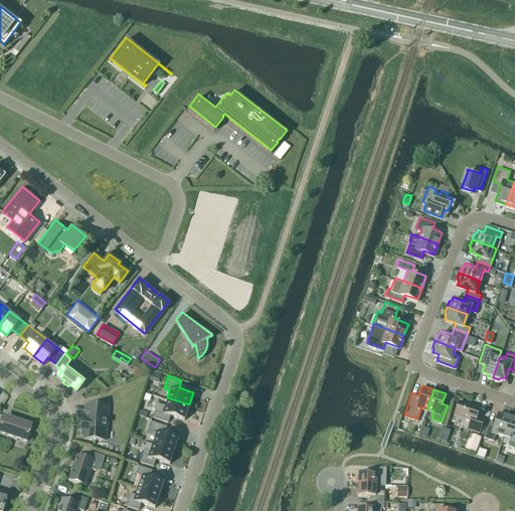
[(184,417),(189,404),(167,397),(165,403),(155,400),(153,406),(155,407),(152,414),(168,420),(170,412),(184,417)]
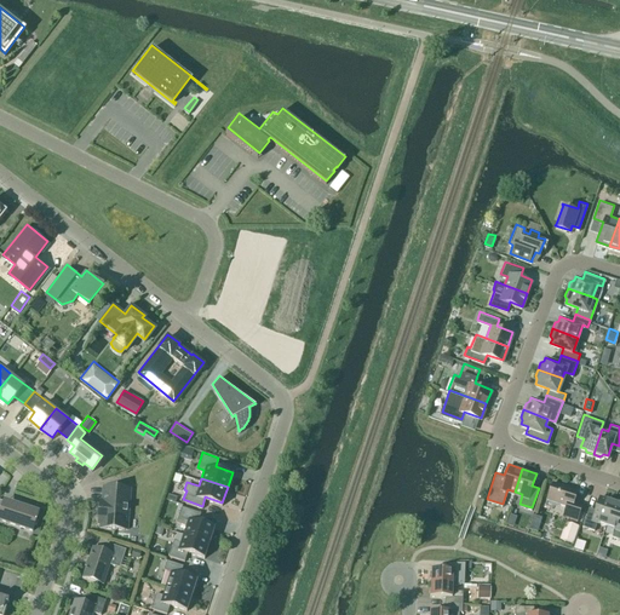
[(562,483),(552,480),(546,498),(566,504),(563,513),(577,518),(583,503),(574,499),(578,487),(562,482),(562,483)]
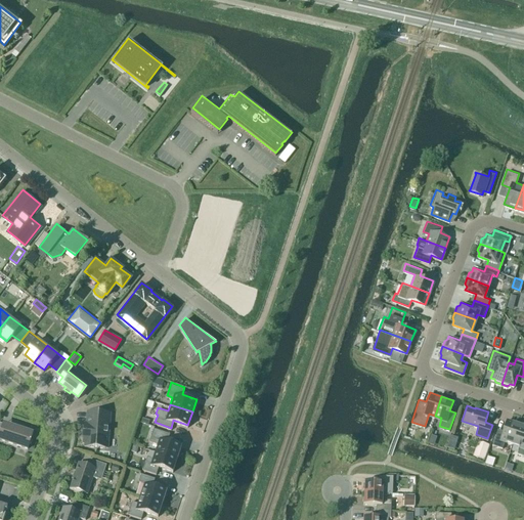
[(107,445),(111,410),(87,408),(86,421),(85,420),(83,440),(85,440),(85,443),(107,445)]
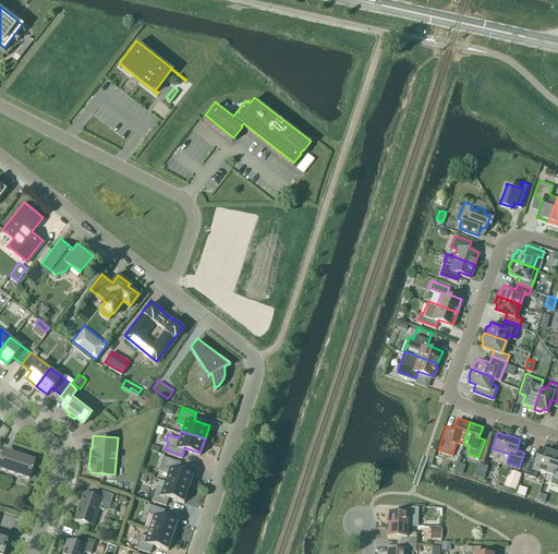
[(545,471),(553,449),(540,445),(535,460),(529,458),(524,472),(535,476),(537,468),(545,471)]
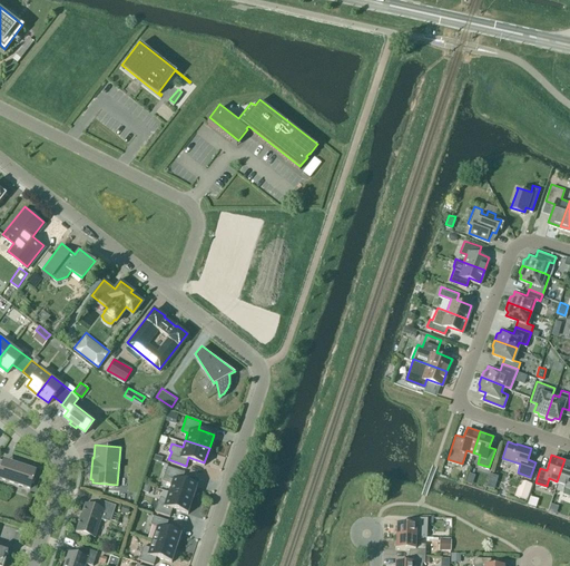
[(569,461),(564,459),(557,481),(566,484),(562,491),(569,494),(569,461)]
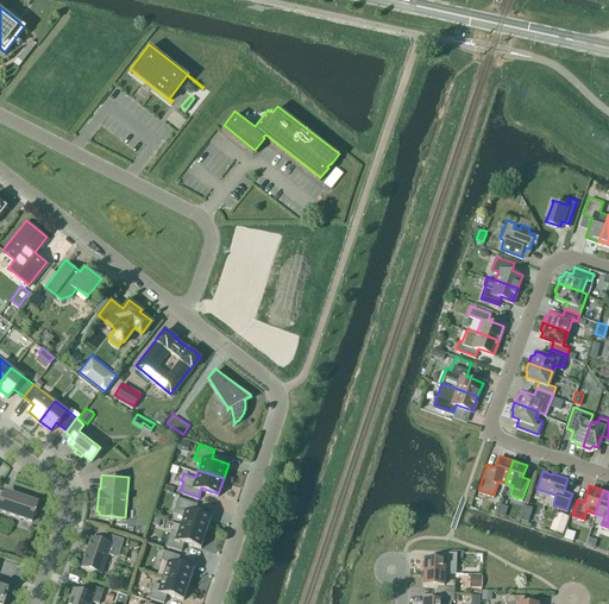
[(8,491),(2,508),(32,518),(35,511),(36,513),(37,508),(36,507),(38,501),(8,491)]
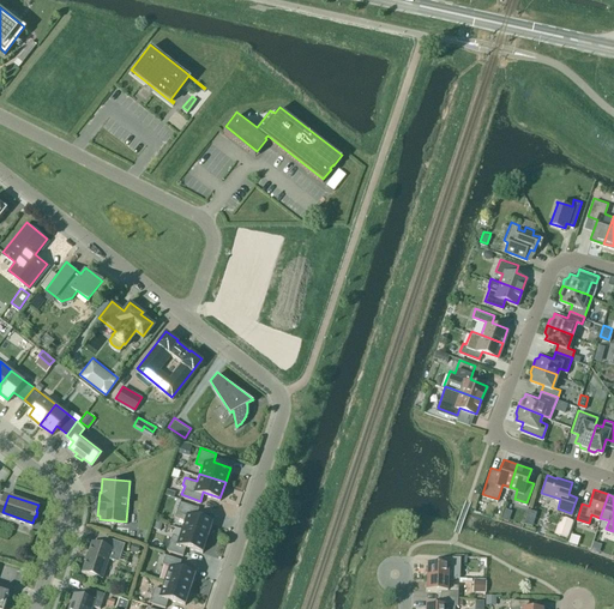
[(181,526),(208,535),(212,519),(196,514),(199,506),(180,499),(175,514),(185,518),(181,526)]
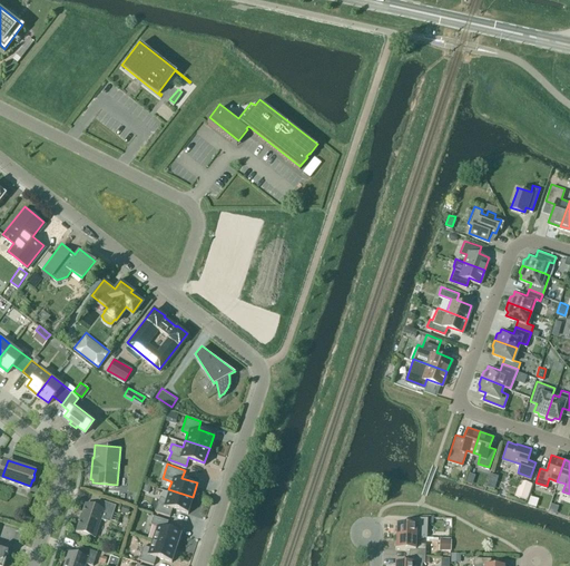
[(520,477),(514,494),(527,498),(532,481),(520,477)]
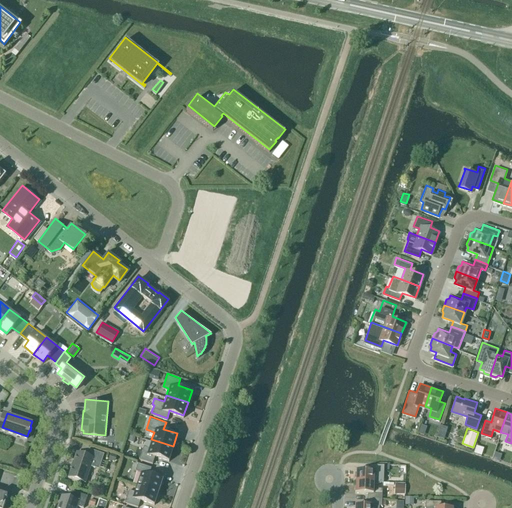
[(169,459),(173,446),(151,439),(149,446),(143,444),(139,457),(152,461),(155,454),(169,459)]
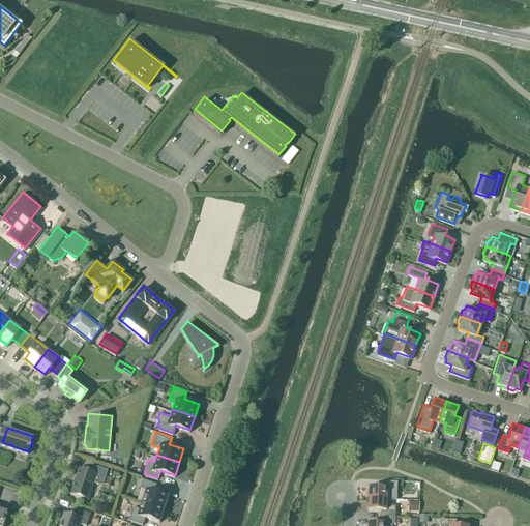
[(499,461),(495,460),(493,459),(491,466),(498,469),(500,461),(499,461)]
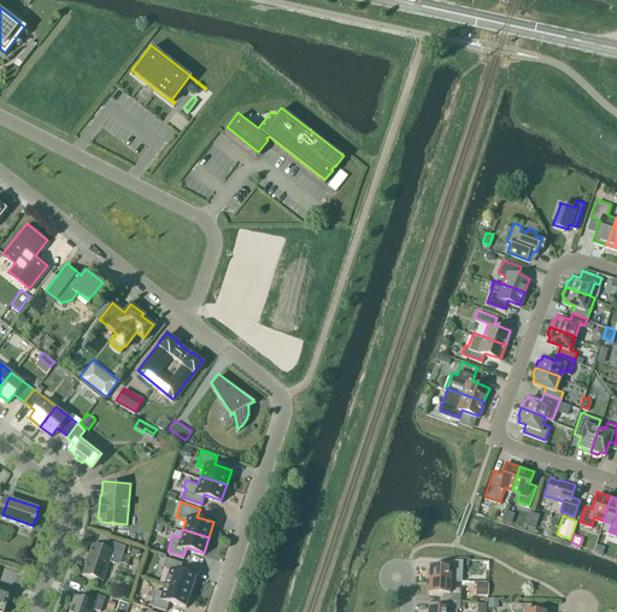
[(119,562),(125,543),(107,537),(104,546),(93,542),(89,553),(88,552),(84,560),(87,560),(83,571),(103,578),(109,558),(119,562)]
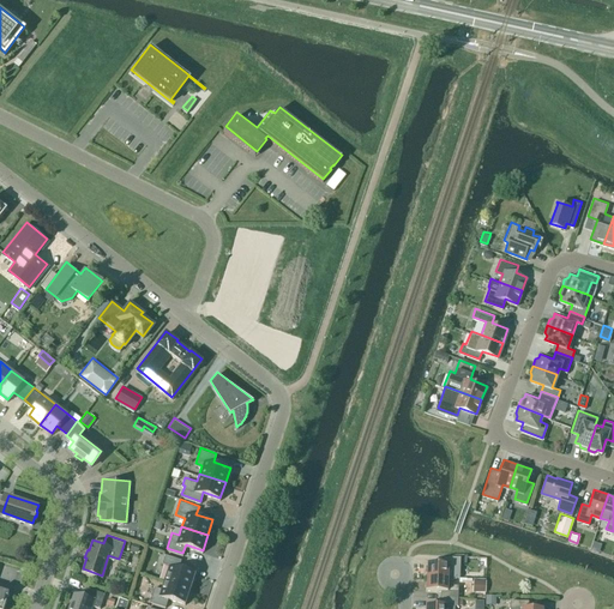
[(137,542),(136,542),(132,541),(130,548),(138,550),(140,543),(137,542)]
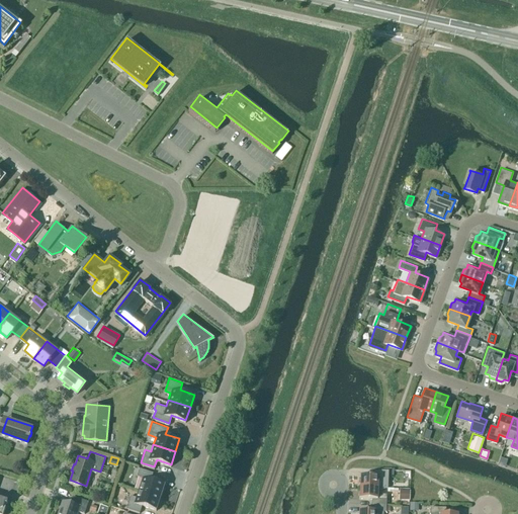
[(139,488),(160,496),(164,483),(151,478),(153,470),(140,466),(137,474),(143,476),(139,488)]
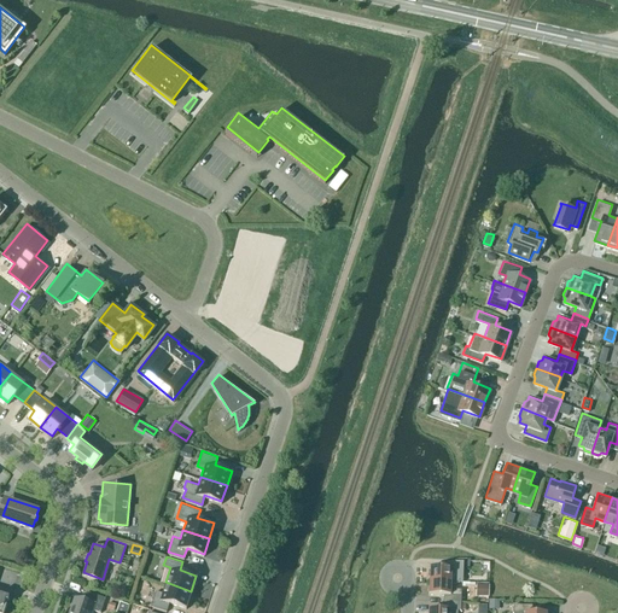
[(464,559),(445,558),(444,565),(430,565),(430,578),(453,579),(453,572),(459,572),(459,571),(461,571),(461,567),(464,567),(464,559)]
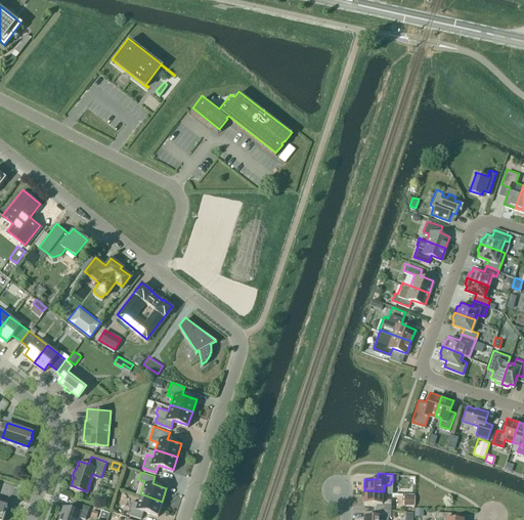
[(122,499),(124,491),(118,489),(116,496),(122,499)]
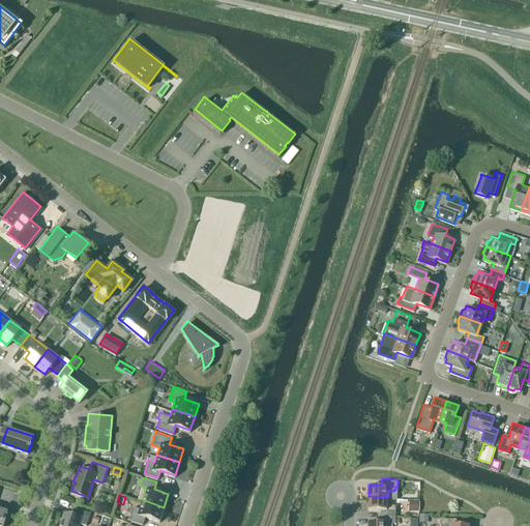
[(388,502),(388,497),(369,496),(367,507),(380,508),(380,515),(395,515),(395,508),(395,503),(388,502)]
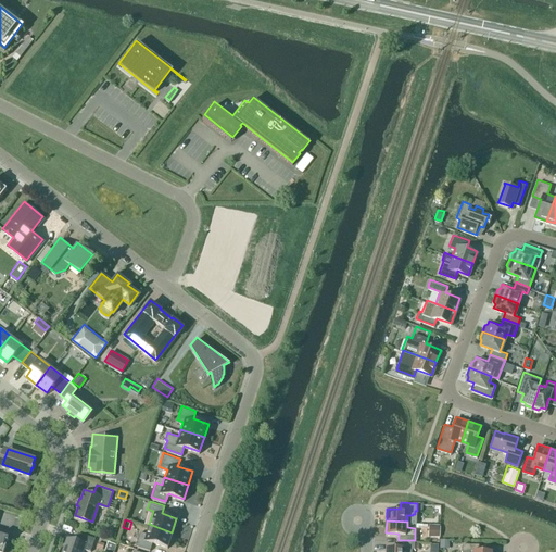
[(167,546),(172,532),(149,524),(146,531),(140,529),(135,543),(150,549),(152,541),(167,546)]
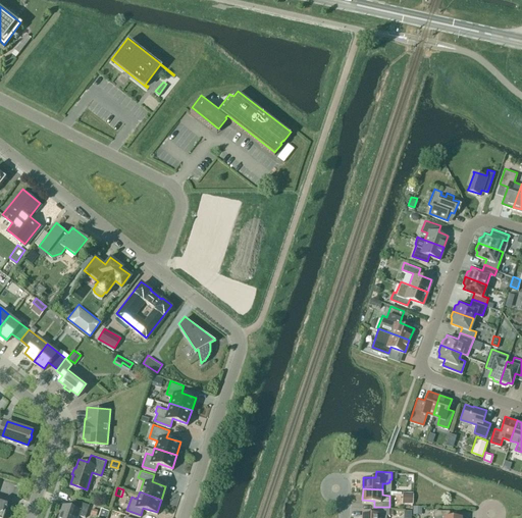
[(413,491),(403,491),(402,501),(413,502),(413,491)]
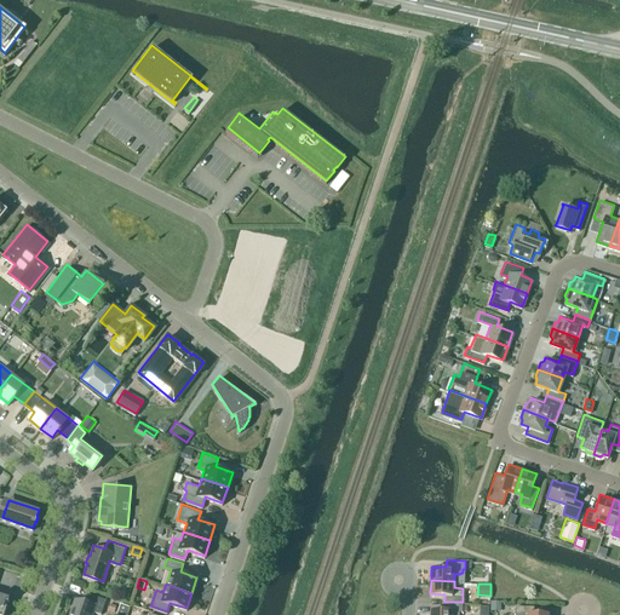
[(101,611),(105,597),(87,591),(84,599),(75,597),(69,614),(90,614),(92,609),(101,611)]
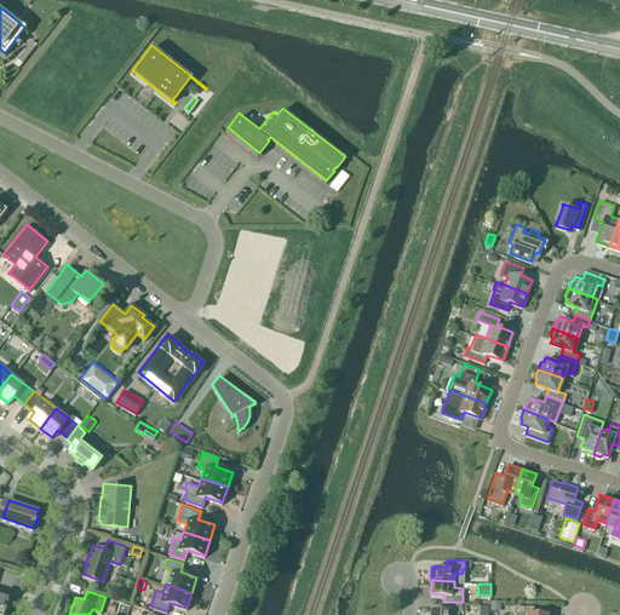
[(491,608),(501,608),(501,598),(491,598),(491,608)]
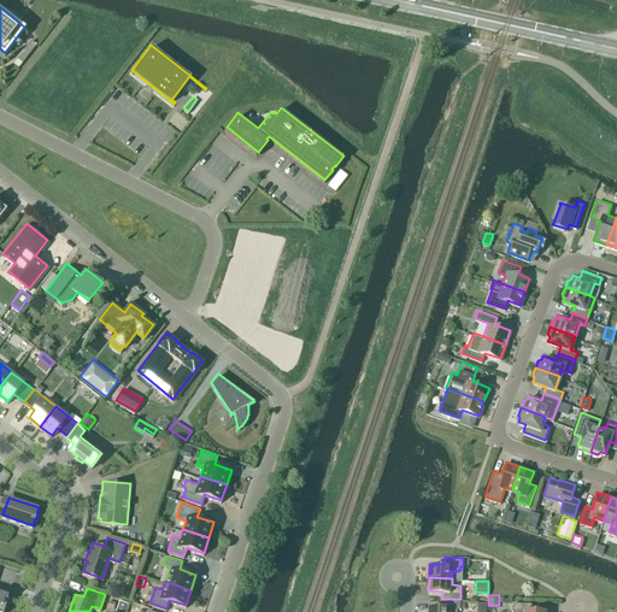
[(121,611),(124,611),(129,600),(119,598),(115,610),(121,611)]
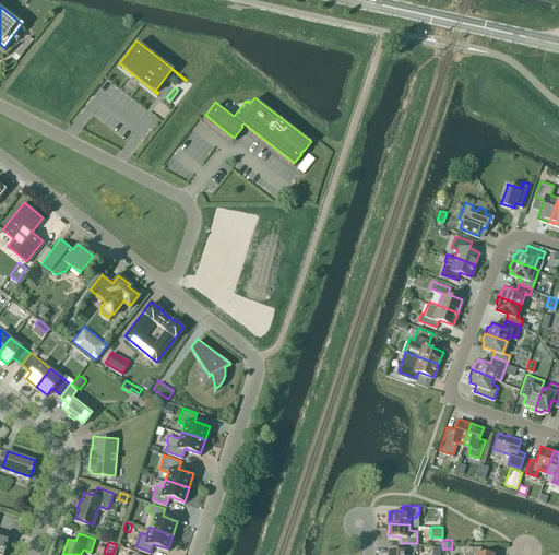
[(417,550),(417,543),(401,543),(401,550),(388,548),(387,554),(414,554),(414,550),(417,550)]
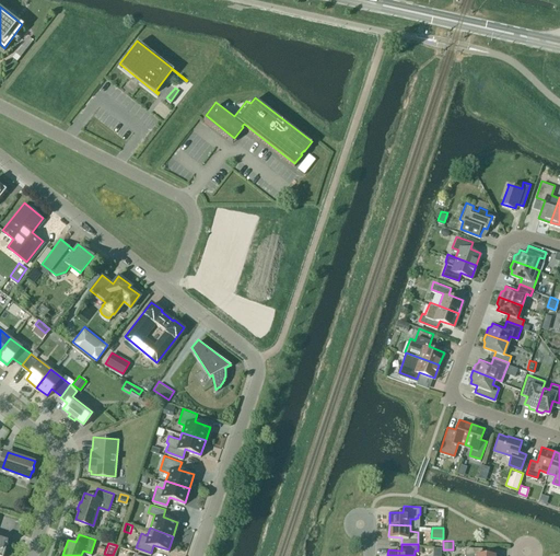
[(464,555),(494,555),(496,553),(482,553),(482,546),(465,546),(464,555)]
